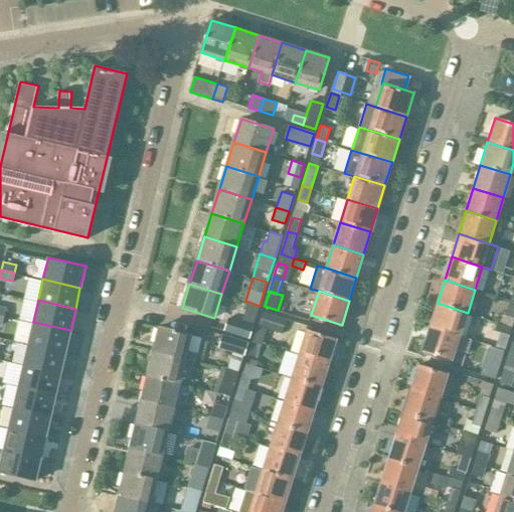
[(254,325),(260,306),(245,301),(240,316),(229,312),(223,330),(249,338),(253,325),(254,325)]
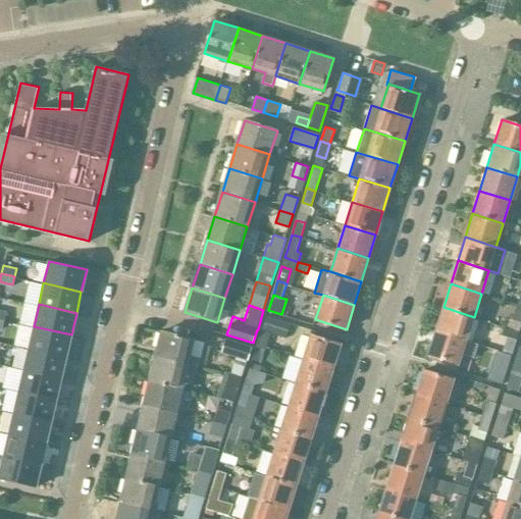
[(474,317),(444,307),(436,330),(467,341),(474,317)]
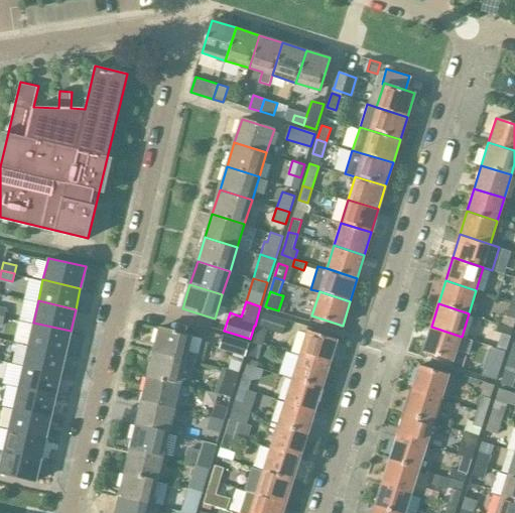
[(259,325),(282,333),(287,318),(264,310),(259,325)]
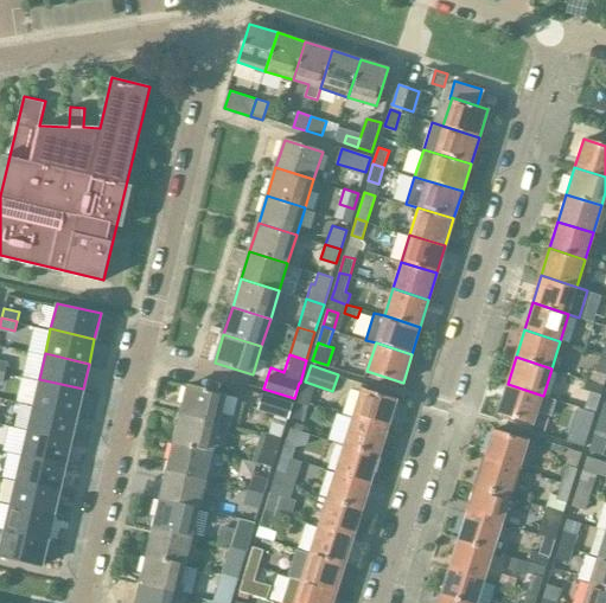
[(83,389),(39,379),(23,374),(17,399),(33,404),(77,414),(83,389)]
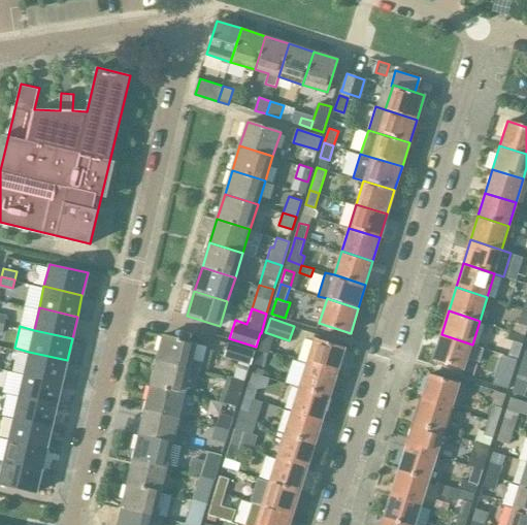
[(265,333),(261,348),(270,351),(274,336),(265,333)]
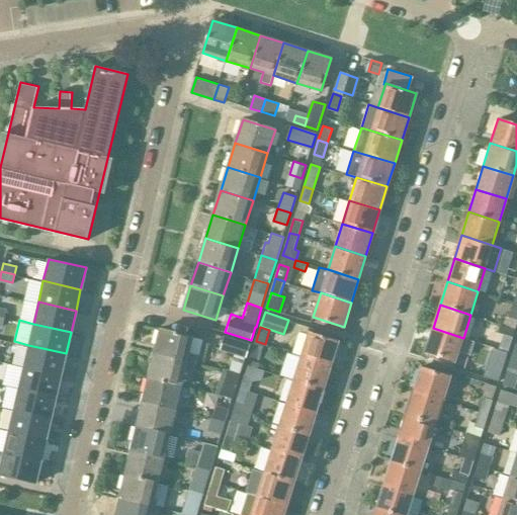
[(155,353),(188,361),(194,336),(161,328),(155,353)]
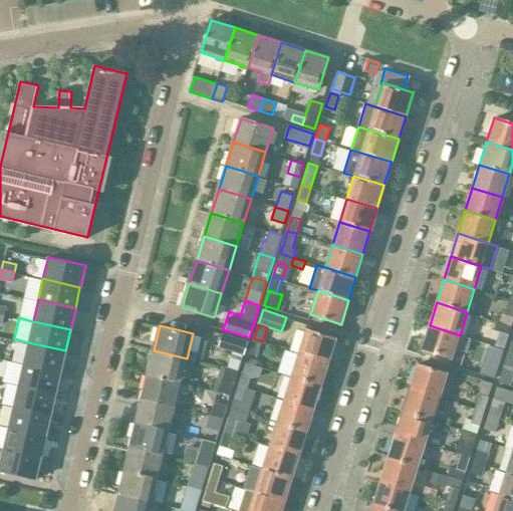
[(460,335),(430,325),(422,349),(452,358),(460,335)]
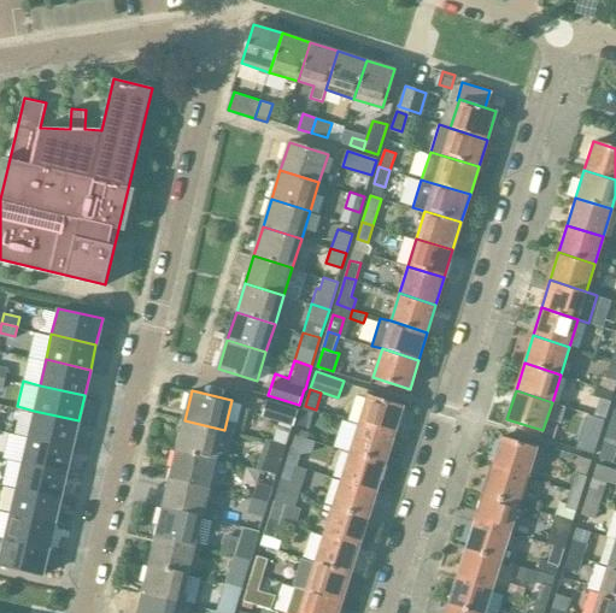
[(368,395),(359,424),(396,435),(404,407),(368,395)]
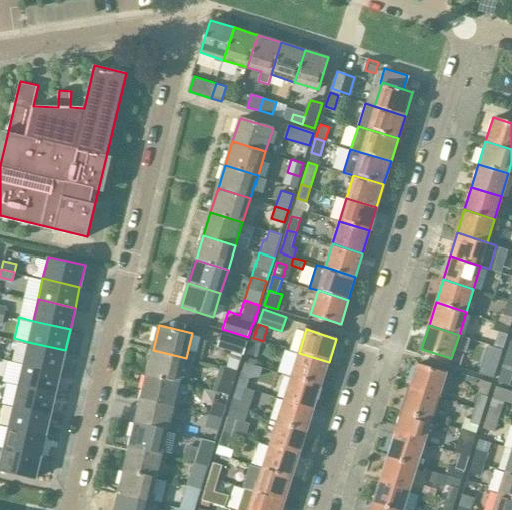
[(498,330),(493,345),(502,348),(507,333),(498,330)]
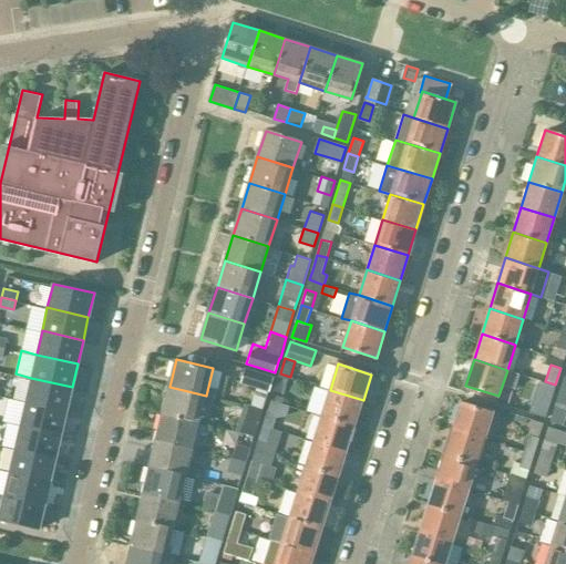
[(245,367),(240,381),(269,390),(274,376),(245,367)]
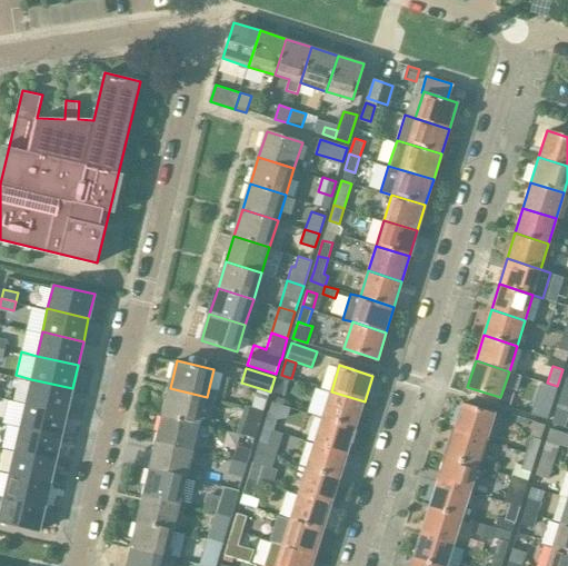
[(291,378),(281,375),(276,390),(286,394),(291,378)]
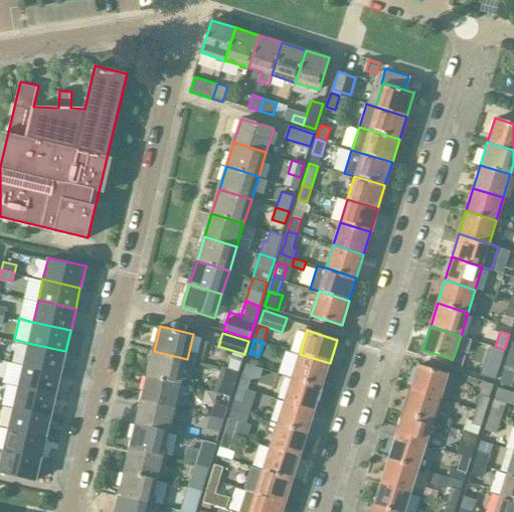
[(65,351),(28,343),(23,364),(60,372),(65,351)]
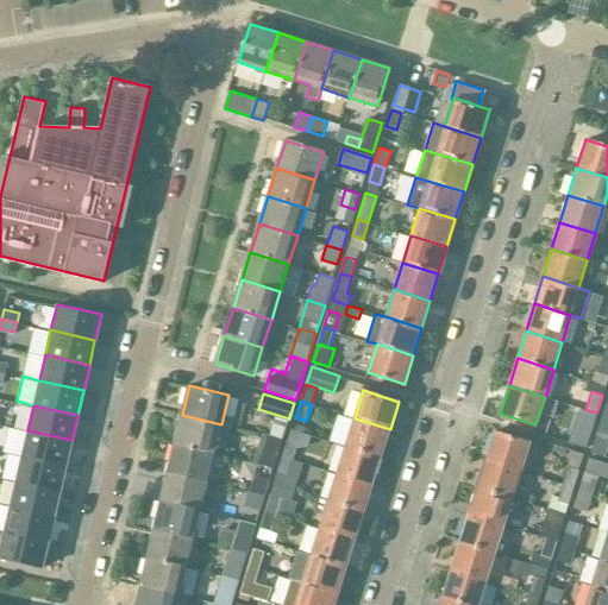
[(596,413),(585,409),(581,424),(591,428),(596,413)]
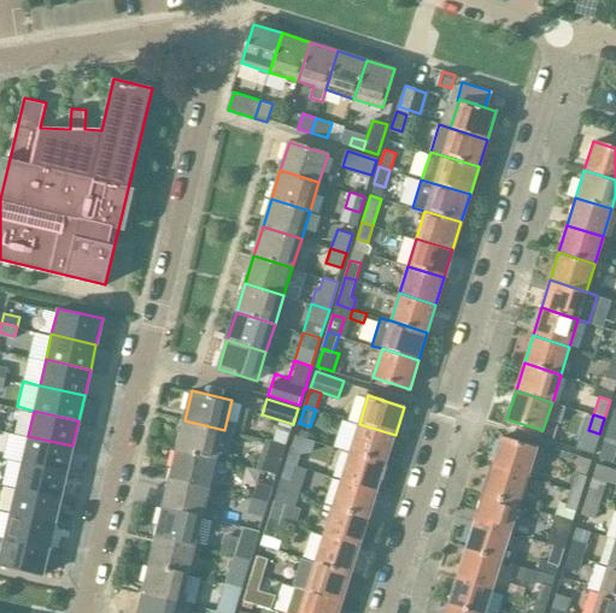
[(224,430),(185,420),(179,449),(217,459),(224,430)]
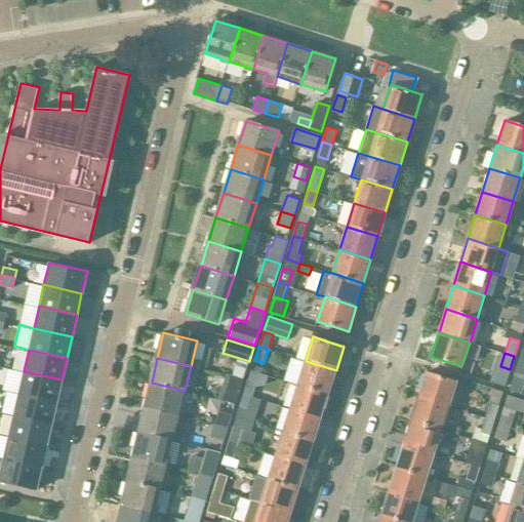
[(328,394),(336,370),(306,361),(297,384),(328,394)]
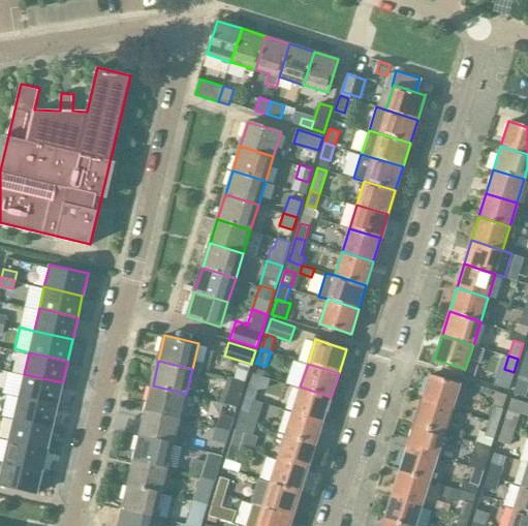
[(62,382),(24,374),(19,396),(57,404),(62,382)]
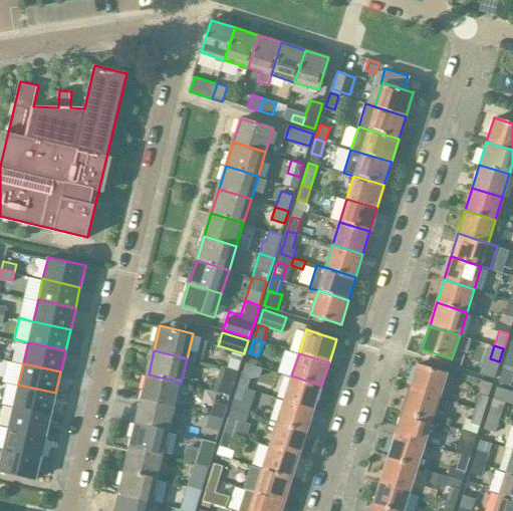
[(411,388),(440,397),(448,373),(418,363),(411,388)]
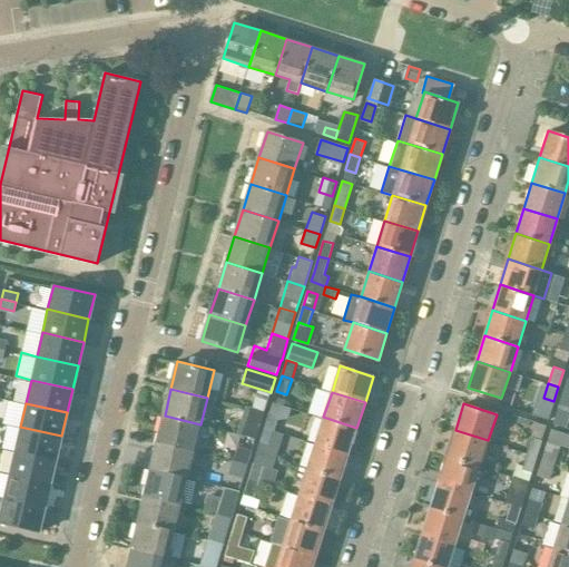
[(264,411),(245,404),(236,432),(255,438),(264,411)]
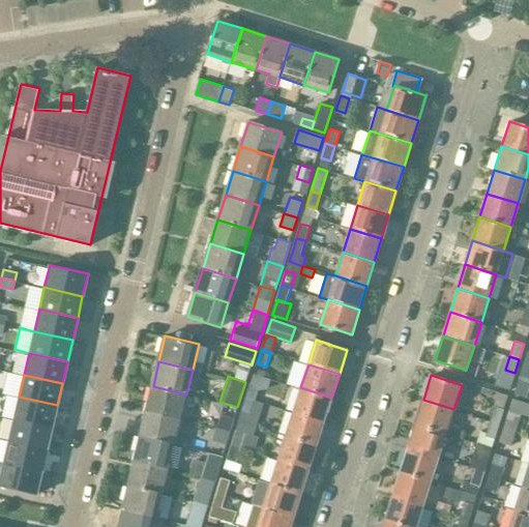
[(252,382),(247,397),(256,400),(261,385),(252,382)]
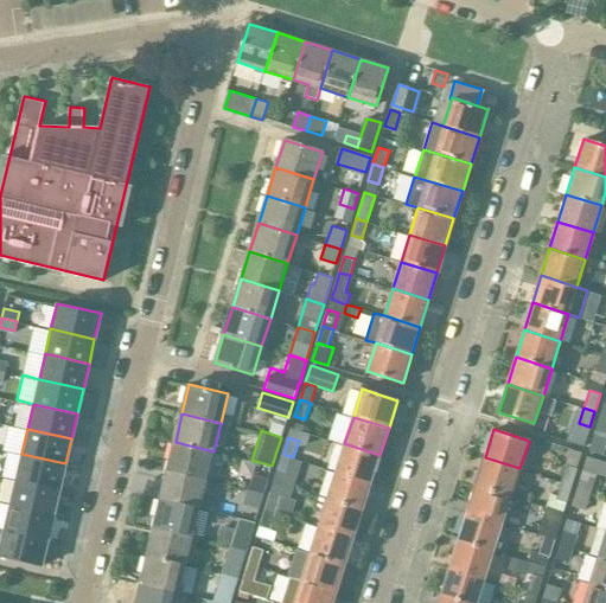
[(214,451),(176,442),(168,470),(208,480),(214,451)]
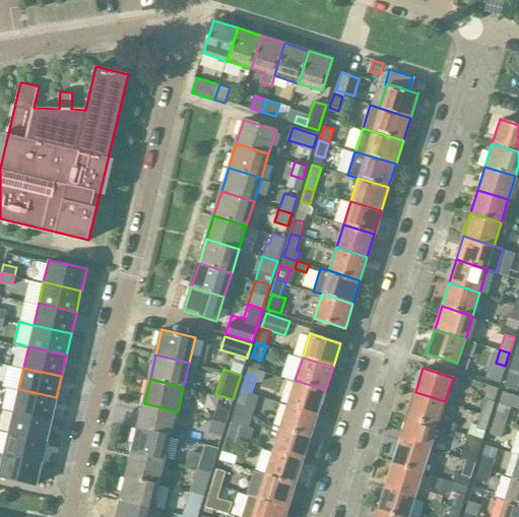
[(287,403),(318,413),(325,390),(295,380),(287,403)]
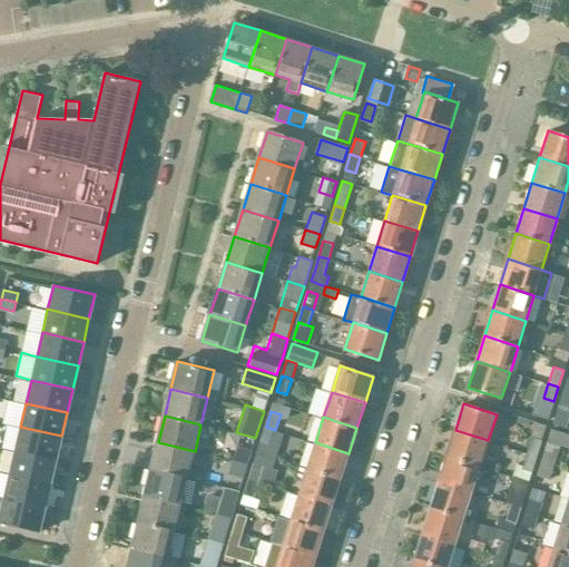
[(61,436),(20,427),(8,423),(2,447),(15,450),(56,459),(61,436)]
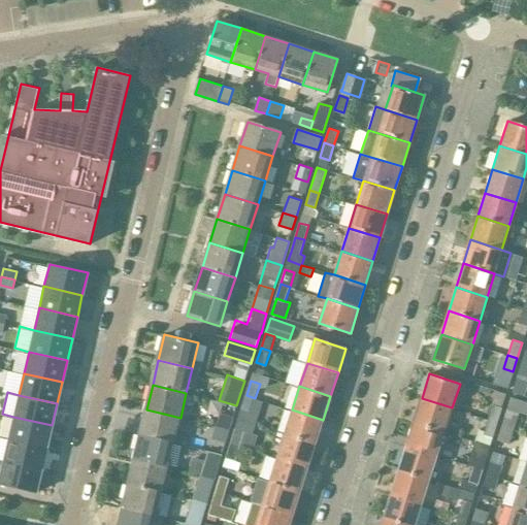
[(255,398),(246,395),(241,409),(251,413),(255,398)]
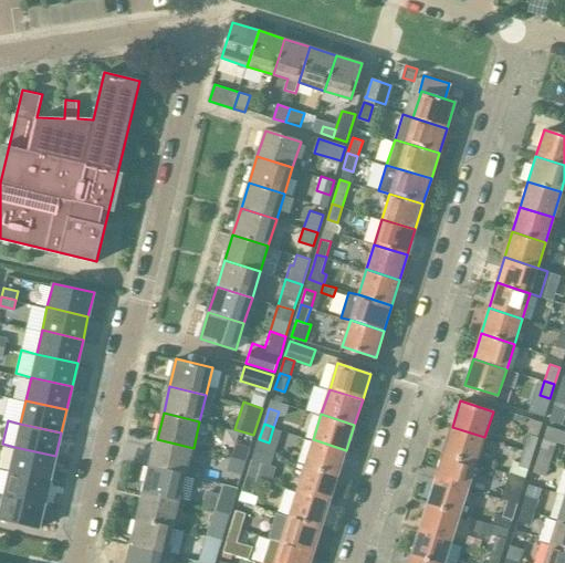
[(564,430),(547,425),(544,437),(564,444),(564,430)]
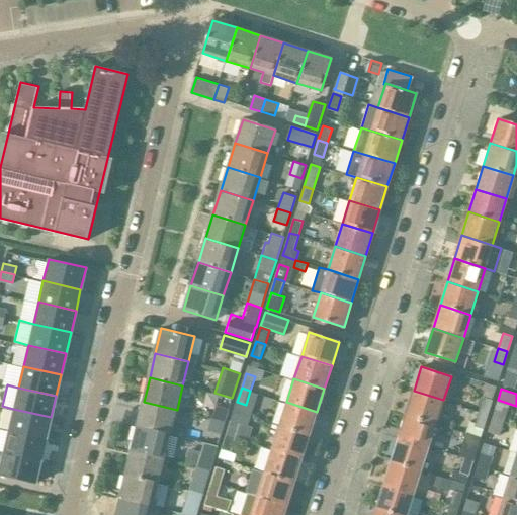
[(414,391),(406,414),(436,423),(443,400),(414,391)]
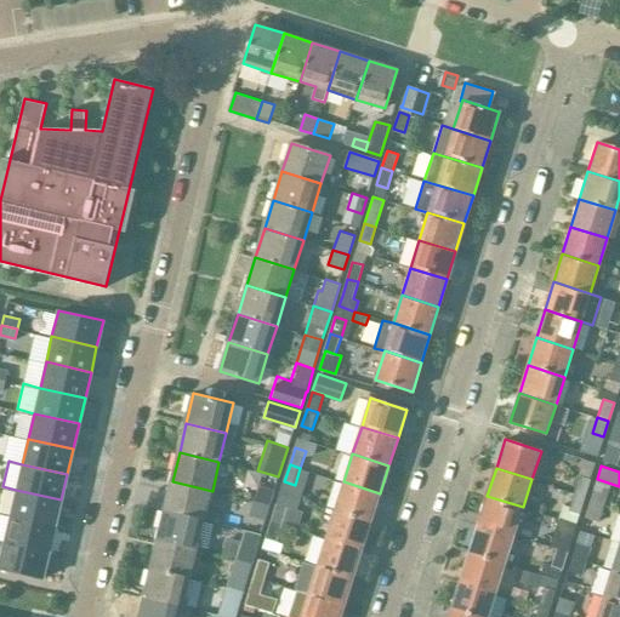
[(575,493),(586,496),(591,479),(581,475),(575,493)]
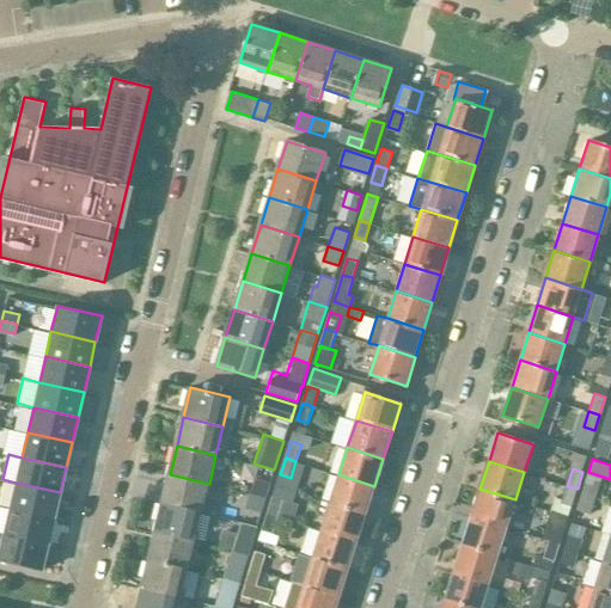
[(580,495),(594,499),(602,478),(587,473),(580,495)]
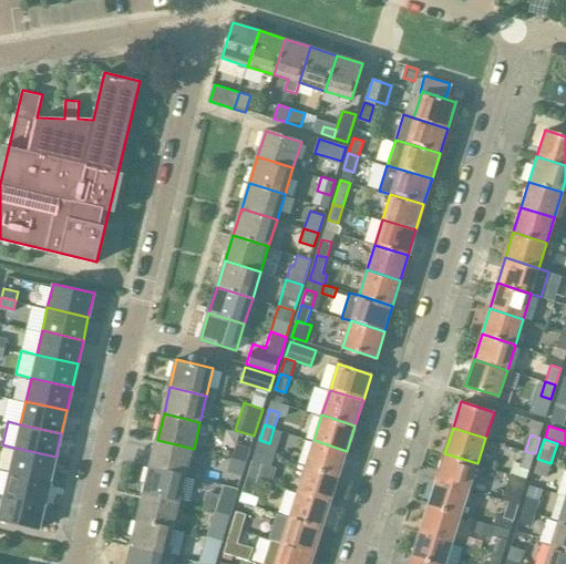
[(151,465),(187,474),(194,449),(157,440),(151,465)]
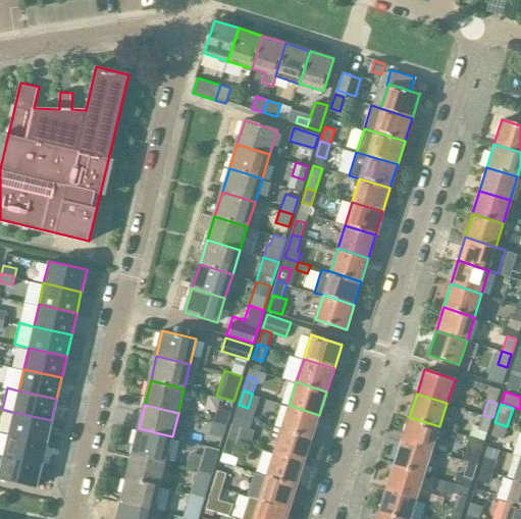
[(312,437),(319,415),(289,405),(281,428),(312,437)]
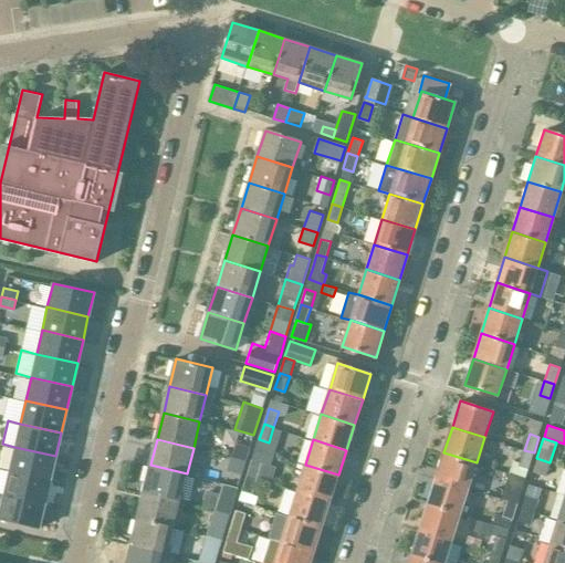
[(231,457),(246,460),(250,447),(236,442),(231,457)]
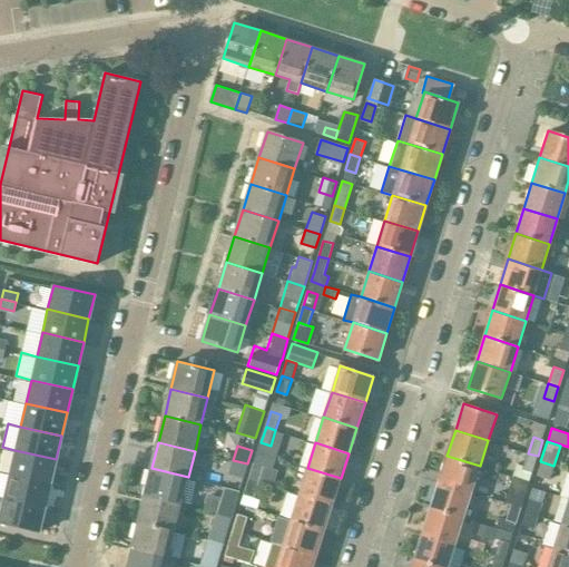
[(56,459),(15,450),(9,473),(50,482),(56,459)]
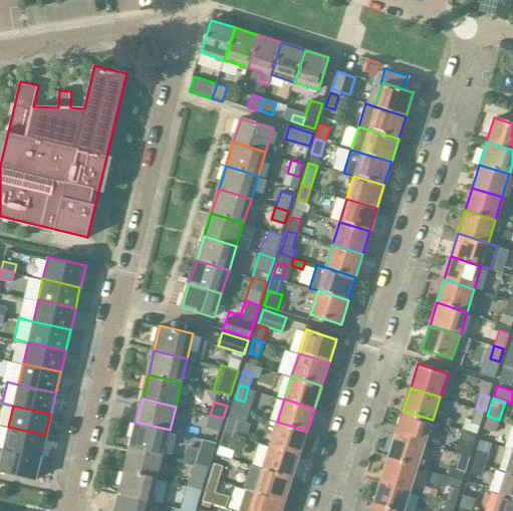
[(481,425),(485,411),(476,409),(472,422),(481,425)]
